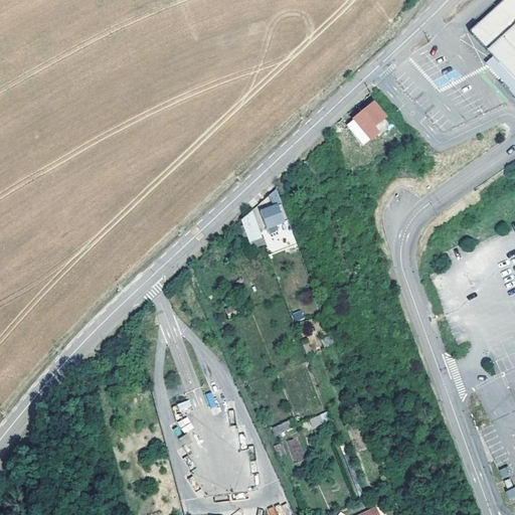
[(514,0),(503,0),(470,30),(508,73),(514,80),(514,0)]
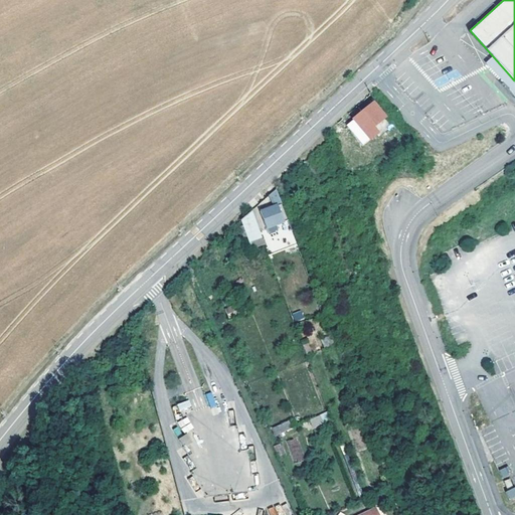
[(372,128),(385,118),(374,104),(346,126),(361,145),(377,133),(372,128)]
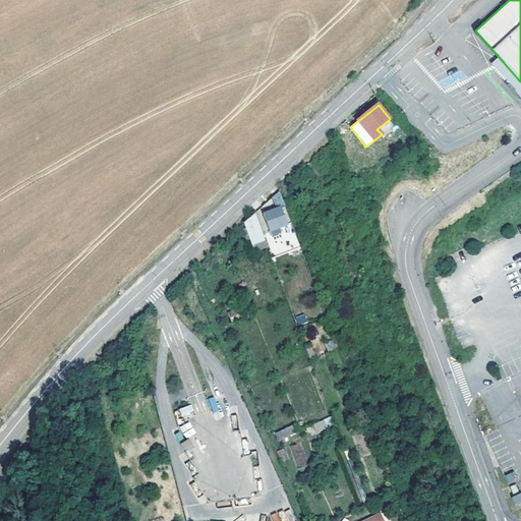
[(395,124),(390,119),(377,129),(382,134),(395,124)]
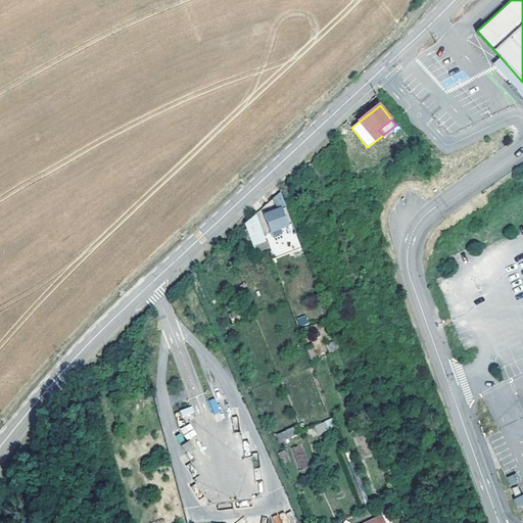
[(281,190),(275,196),(280,208),(265,215),(271,232),(273,231),(281,228),(284,227),(293,224),(293,223),(281,190)]
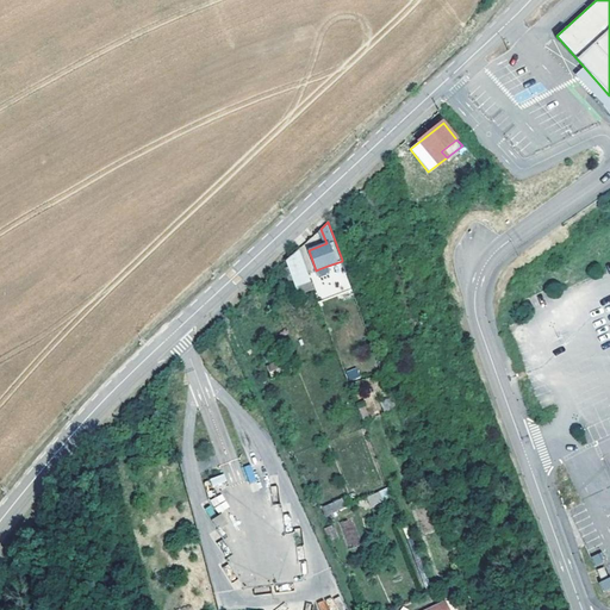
[(297,286),(311,280),(299,249),(286,261),(296,286),(297,286)]
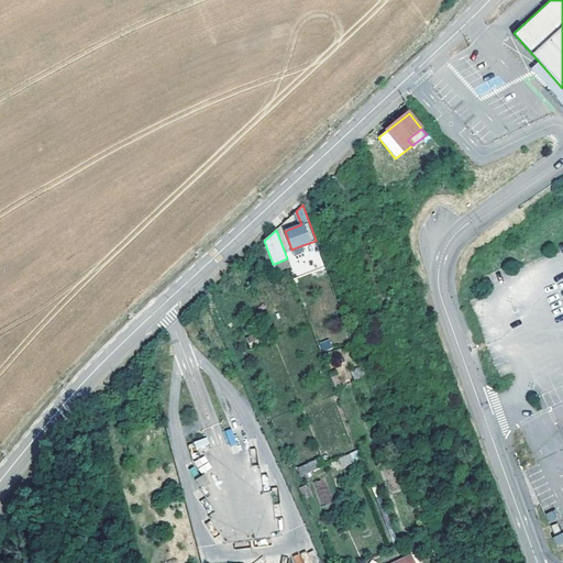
[(302,245),(294,249),(295,254),(305,251),(302,245)]
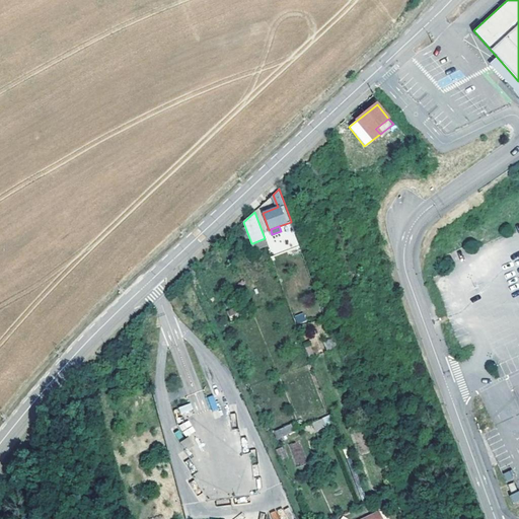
[(265,238),(252,243),(254,250),(267,245),(265,238)]
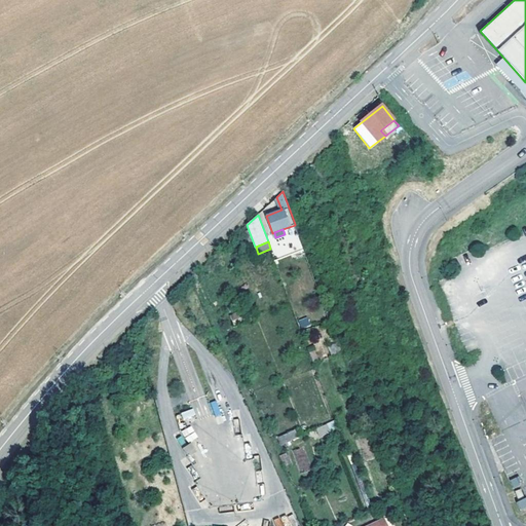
[(308,317),(298,320),(300,328),(310,326),(308,317)]
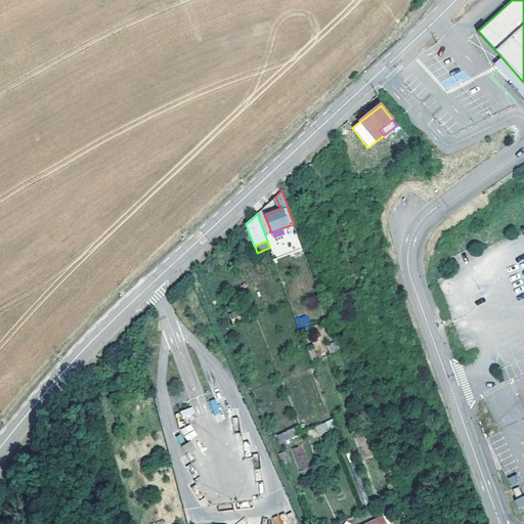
[(182,418),(194,413),(192,406),(180,411),(182,418)]
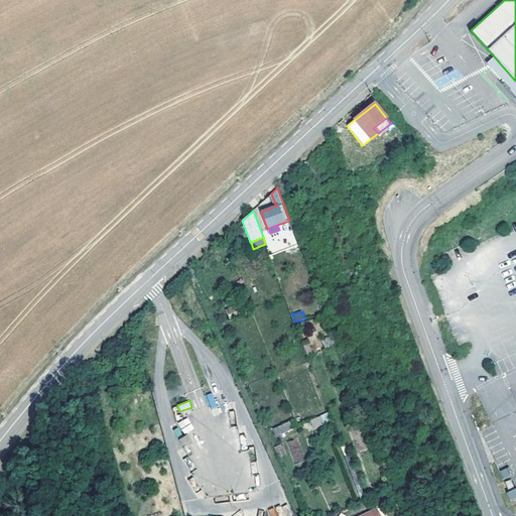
[(310,418),(313,427),(331,422),(328,413),(310,418)]
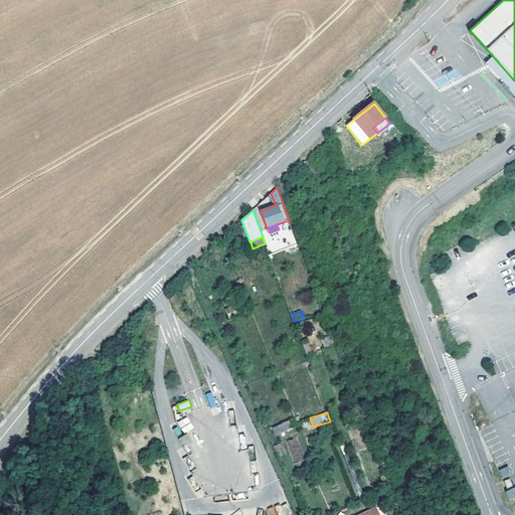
[(182,432),(192,428),(188,417),(178,420),(182,432)]
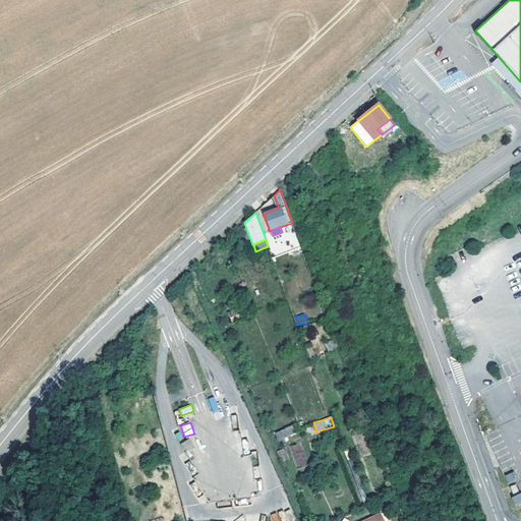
[(293,425),(275,431),(277,440),(295,433),(293,425)]
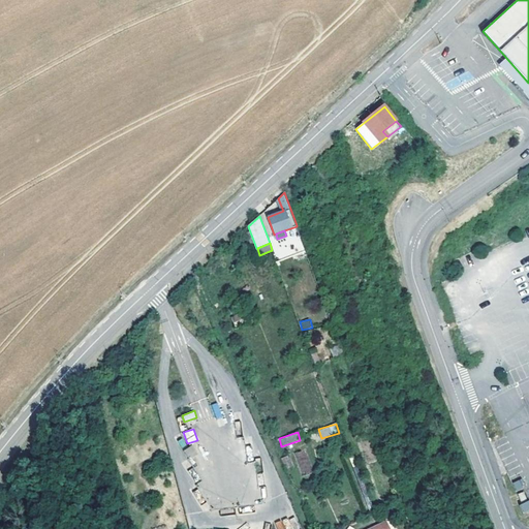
[(184,450),(190,459),(198,453),(192,444),(184,450)]
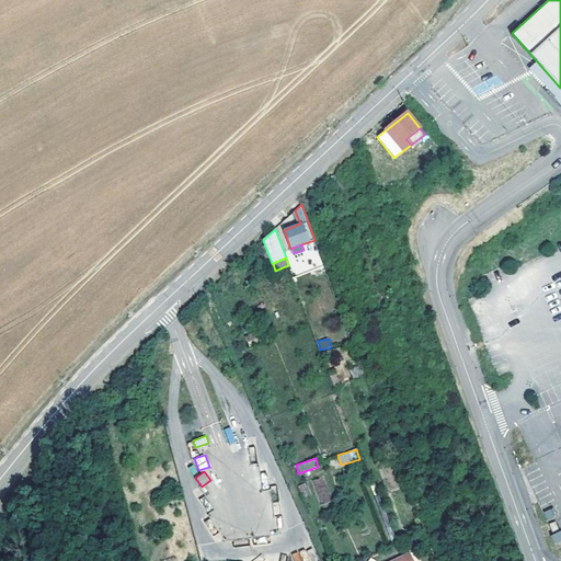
[(327,477),(315,479),(318,503),(330,502),(327,477)]
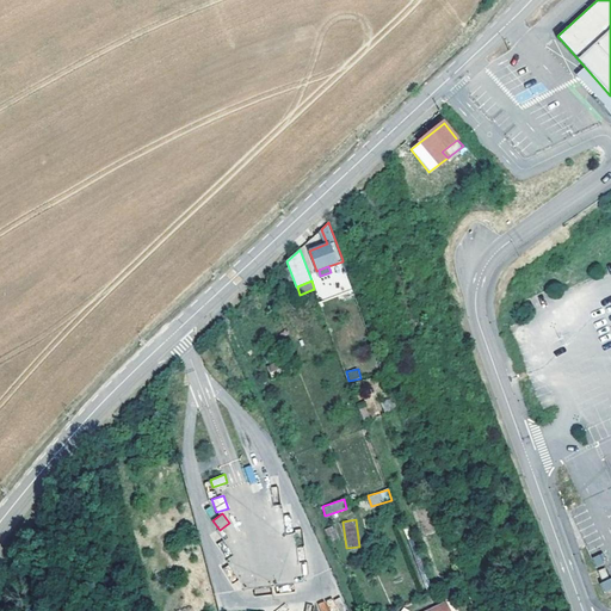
[(610,576),(599,584),(605,593),(610,588),(610,576)]
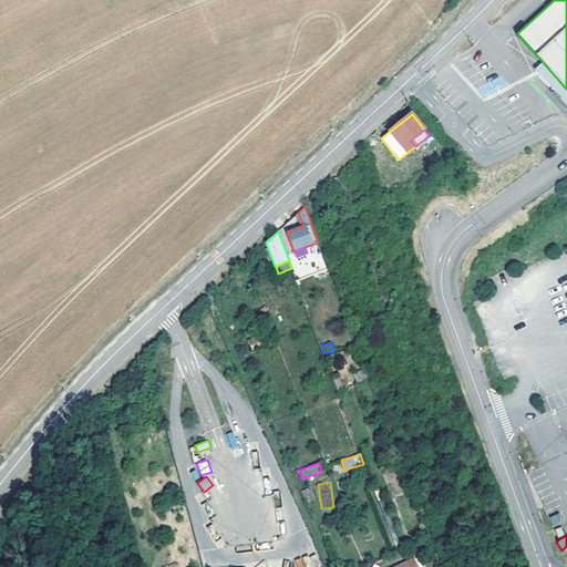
[(295,560),(297,566),(312,566),(308,555),(295,560)]
